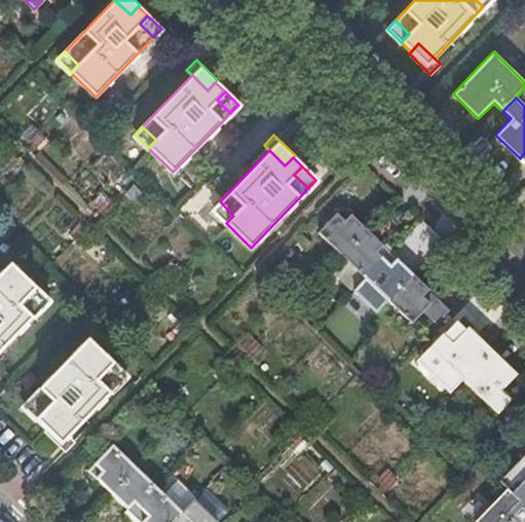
[(212,210),(226,223),(233,216),(220,201),(212,210)]
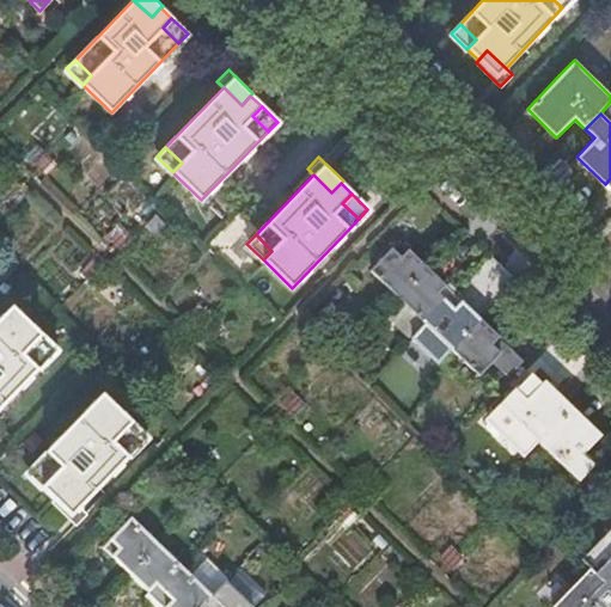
[(507,342),(399,237),(371,267),(478,372),(507,342)]
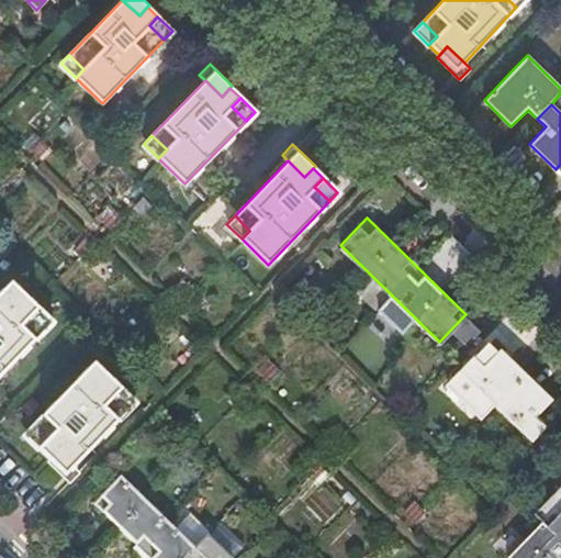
[(10,281),(0,290),(0,374),(43,330),(27,315),(36,307),(10,281)]
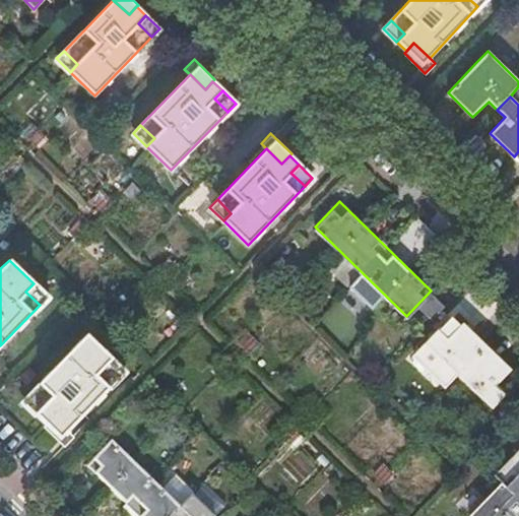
[(48,297),(34,283),(25,292),(40,305),(48,297)]
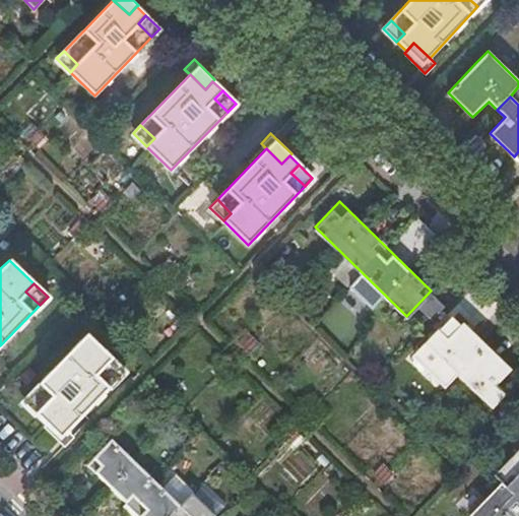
[(459,375),(487,345),(462,321),(447,337),(438,328),(425,341),(459,375)]
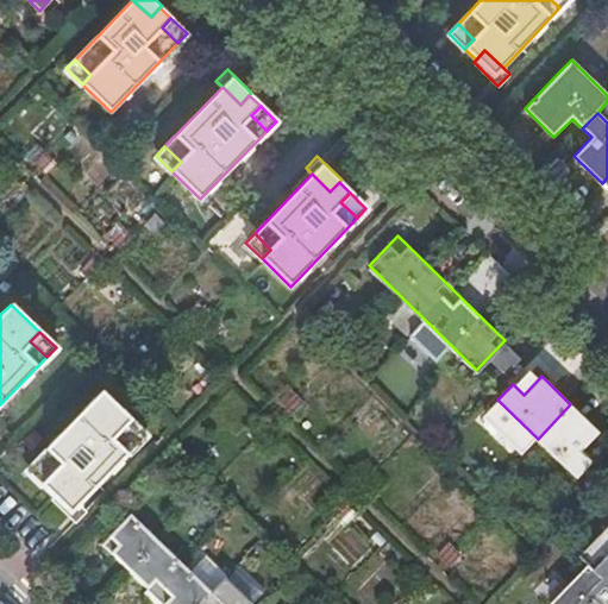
[(100,391),(33,460),(50,476),(41,485),(51,496),(61,486),(79,504),(136,445),(120,429),(129,420),(100,391)]
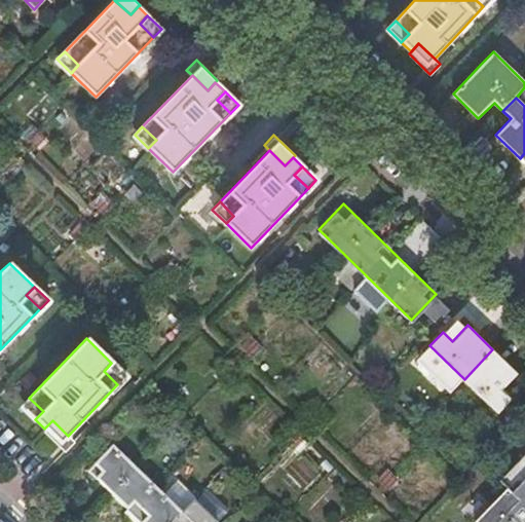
[(516,372),(492,349),(464,379),(497,411),(510,398),(500,388),(516,372)]
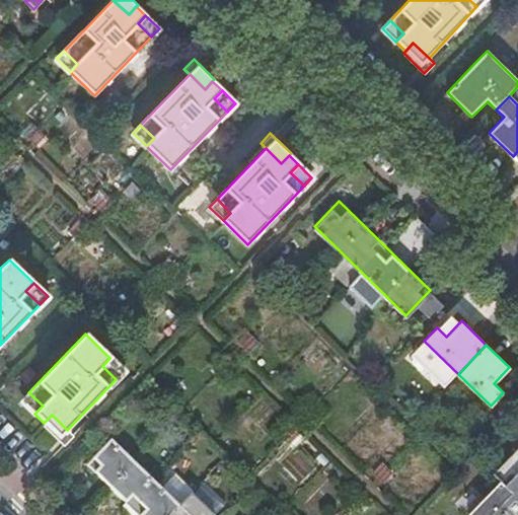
[(124,371),(109,358),(102,366),(116,379),(124,371)]
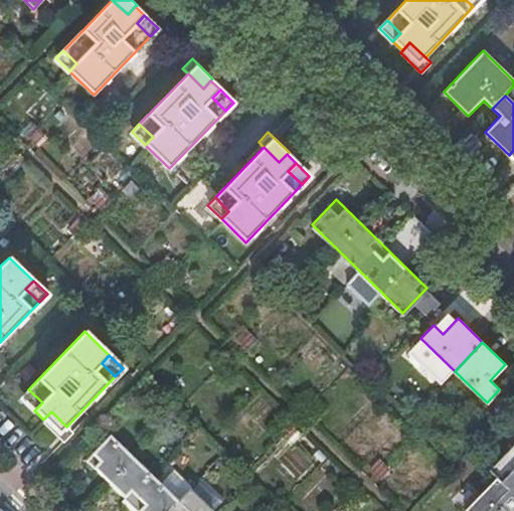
[(42,402),(28,389),(20,397),(34,410),(42,402)]
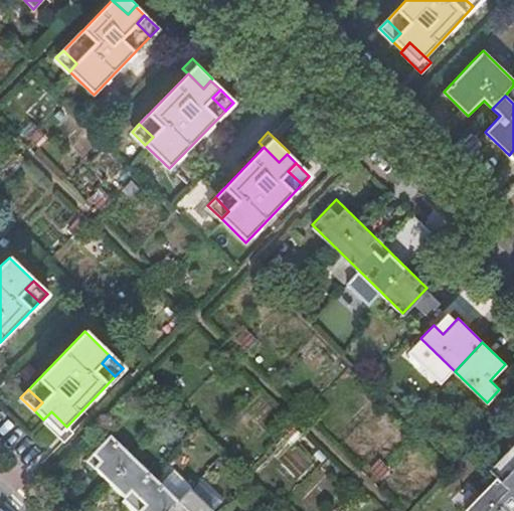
[(71,432),(66,427),(51,411),(43,419),(41,421),(62,442),(71,432)]
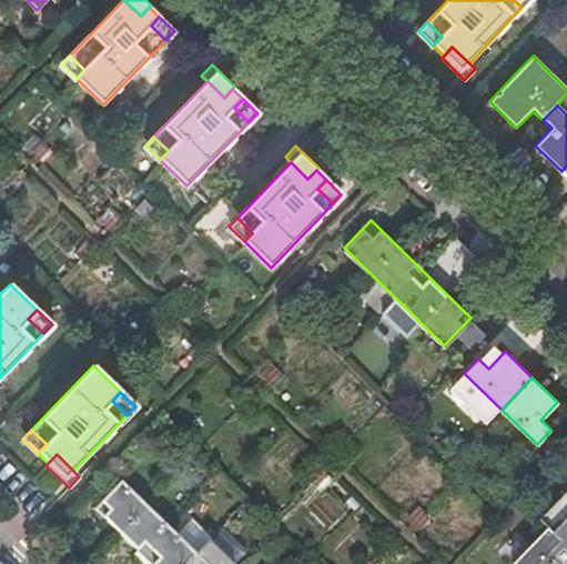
[(95,505),(121,531),(147,503),(122,479),(95,505)]
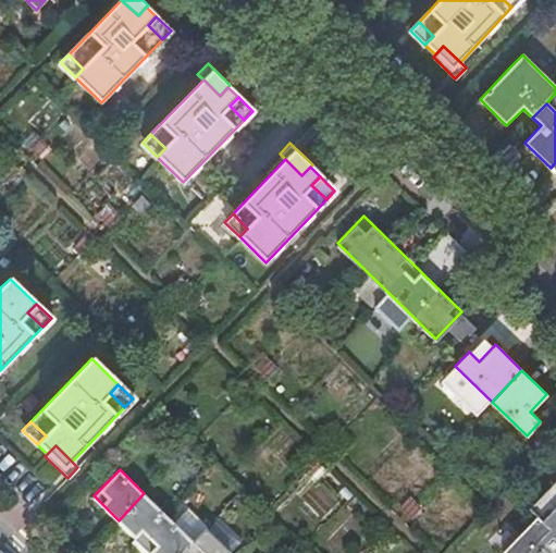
[(536,517),(542,521),(548,528),(550,527),(555,532),(555,481),(555,480),(529,508),(536,517)]
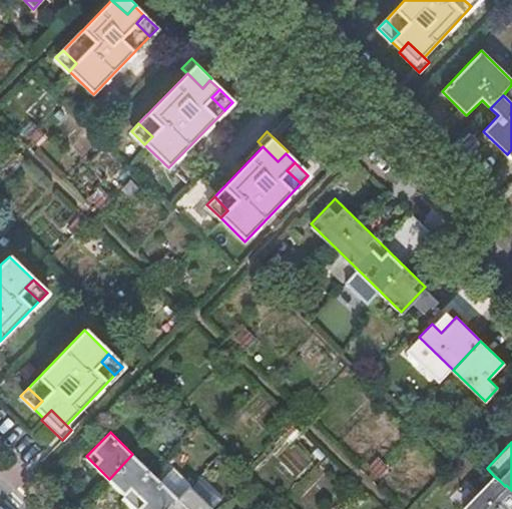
[(132,454),(109,479),(131,501),(155,475),(132,454)]
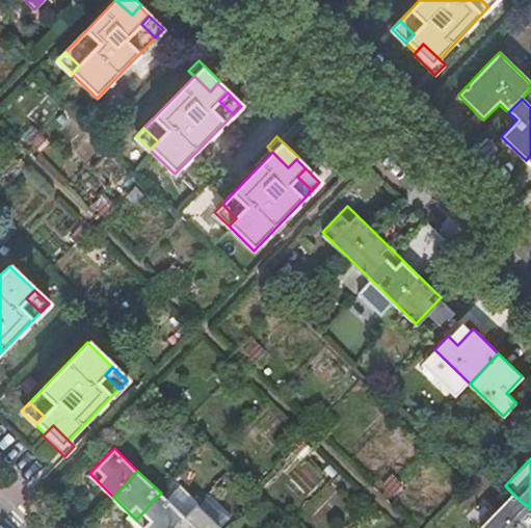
[(136,520),(144,527),(171,527),(184,517),(161,493),(136,520)]
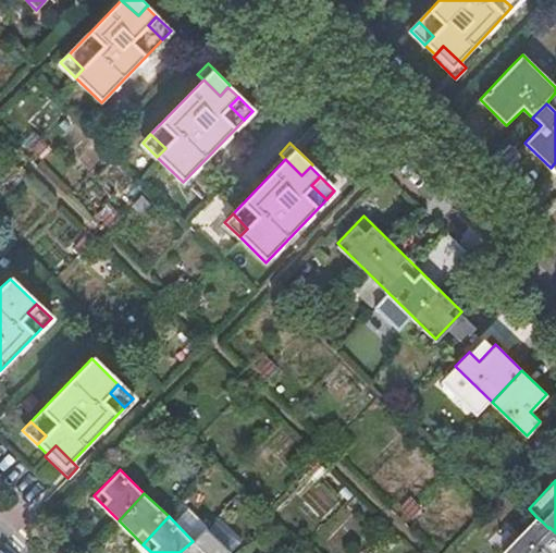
[(555,552),(555,532),(550,527),(548,528),(542,521),(536,517),(503,552),(555,552)]
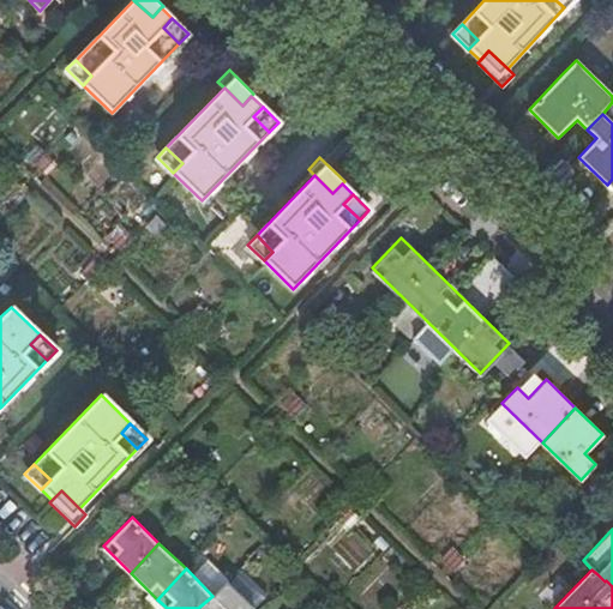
[(226,608),(212,596),(198,608),(226,608)]
